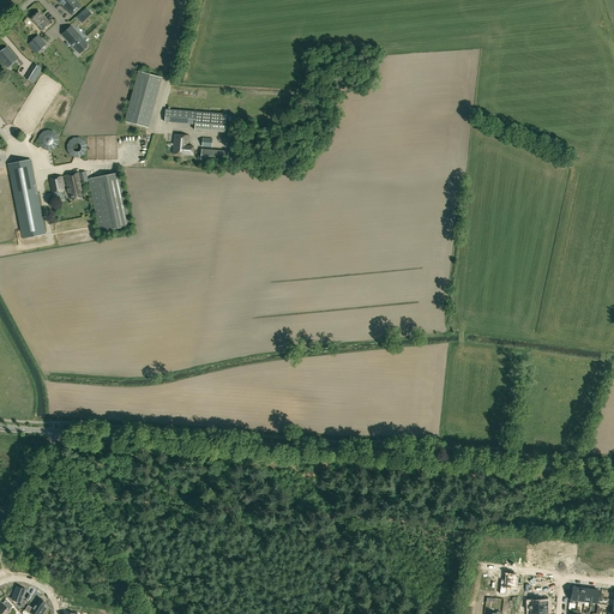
[(55,0),(59,4),(61,1),(64,5),(62,6),(66,11),(67,10),(72,14),(79,8),(74,4),(76,2),(73,0),(55,0)]
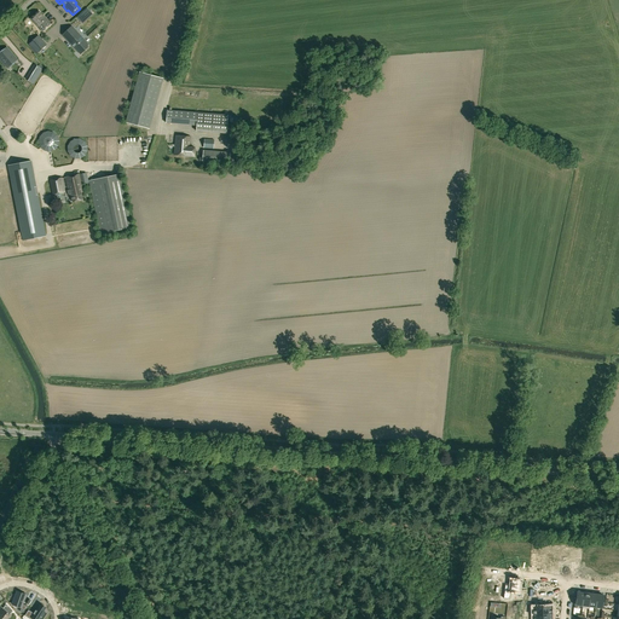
[(42,32),(51,24),(40,11),(32,18),(42,32)]
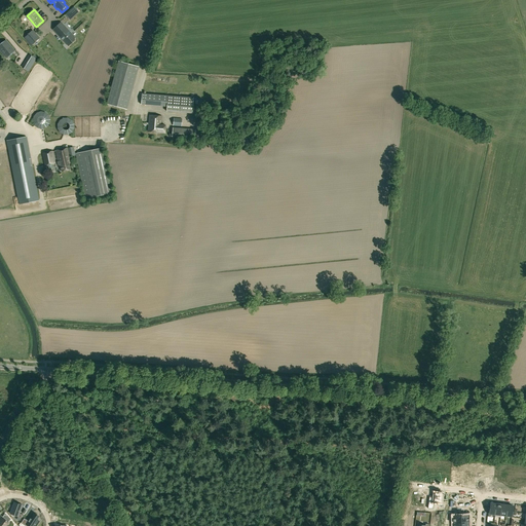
[(53,30),(69,46),(76,39),(63,25),(60,29),(58,26),(53,30)]
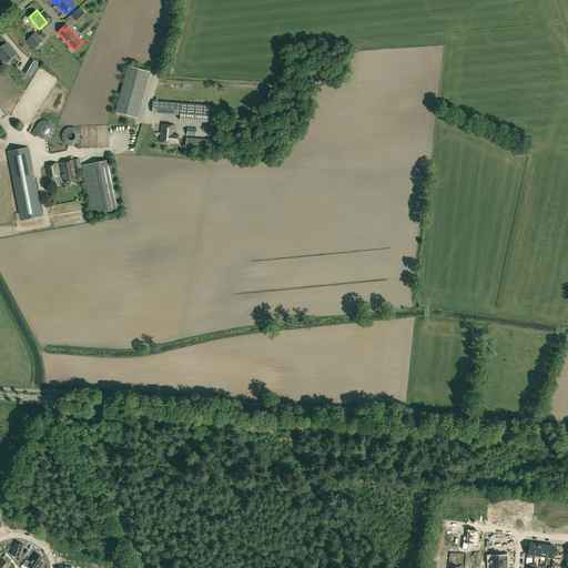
[(28,40),(34,48),(40,41),(33,34),(28,40)]
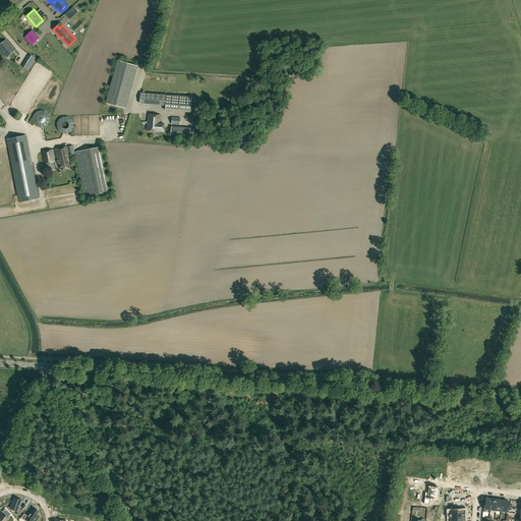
[(6,41),(0,45),(0,49),(6,57),(14,51),(6,41)]
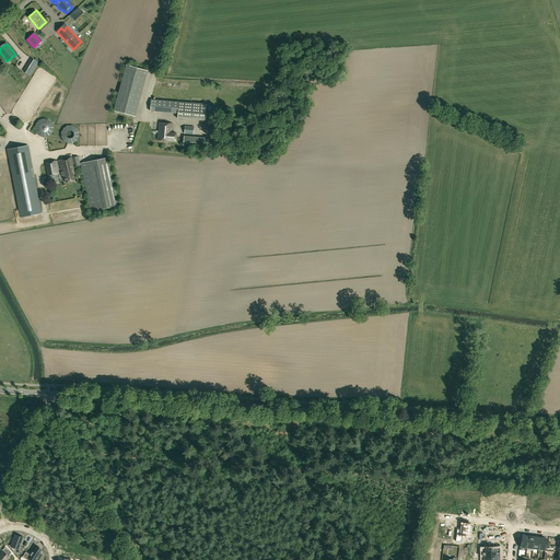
[(30,76),(34,69),(27,65),(23,71),(30,76)]
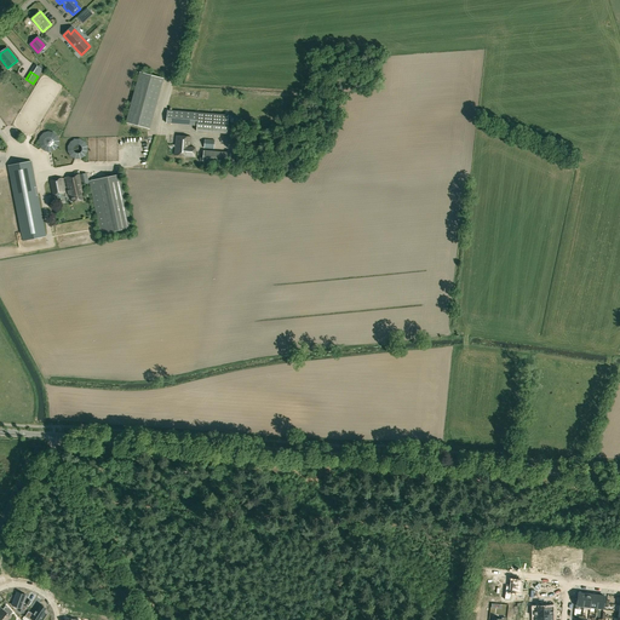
[(149,130),(164,79),(141,72),(126,122),(149,130)]
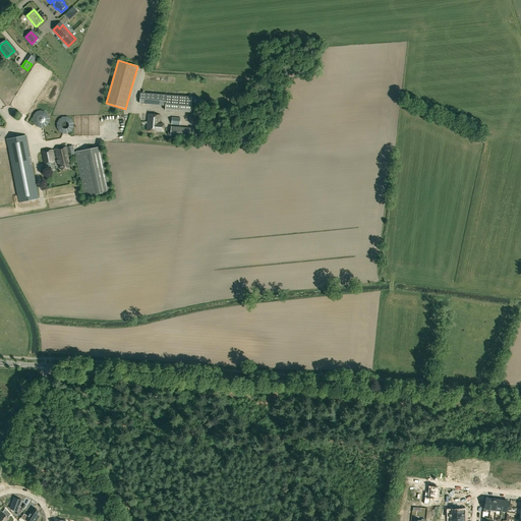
[(141,93),(140,103),(166,106),(165,111),(190,113),(192,98),(141,93)]
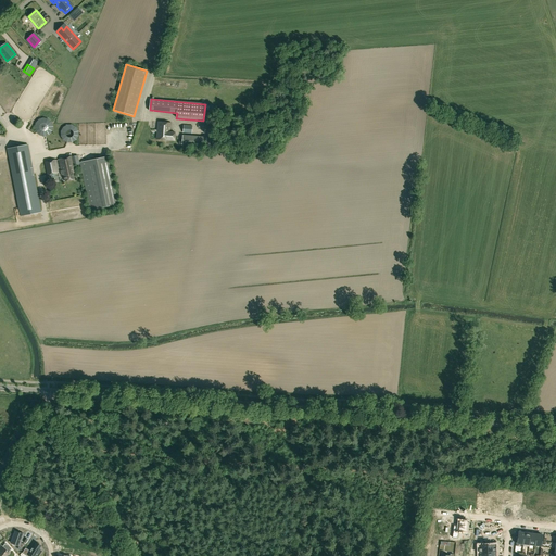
[(174,141),(175,133),(171,133),(172,123),(159,122),(156,139),(174,141)]
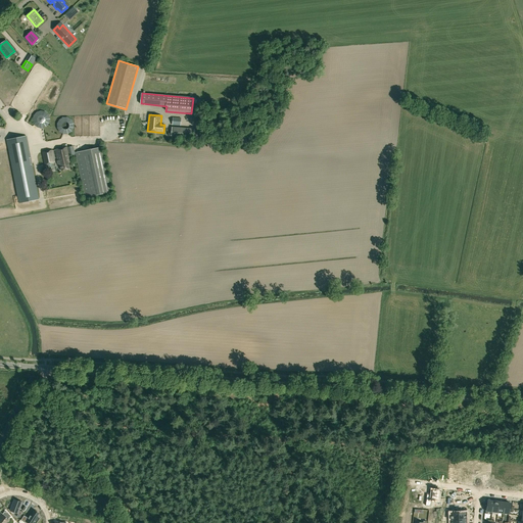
[(181,126),(182,117),(173,117),(173,124),(171,123),(170,125),(181,126)]
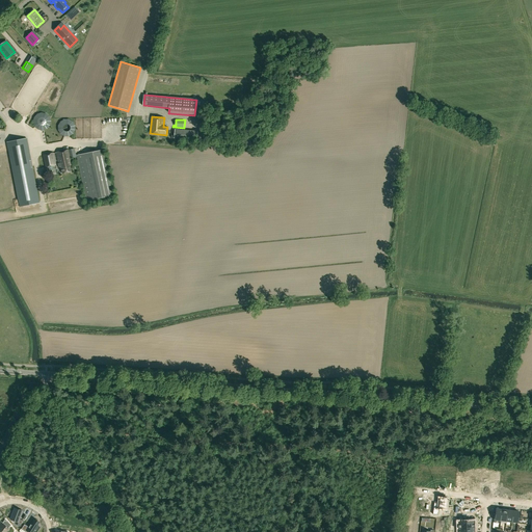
[(103,138),(103,126),(77,127),(78,139),(103,138)]
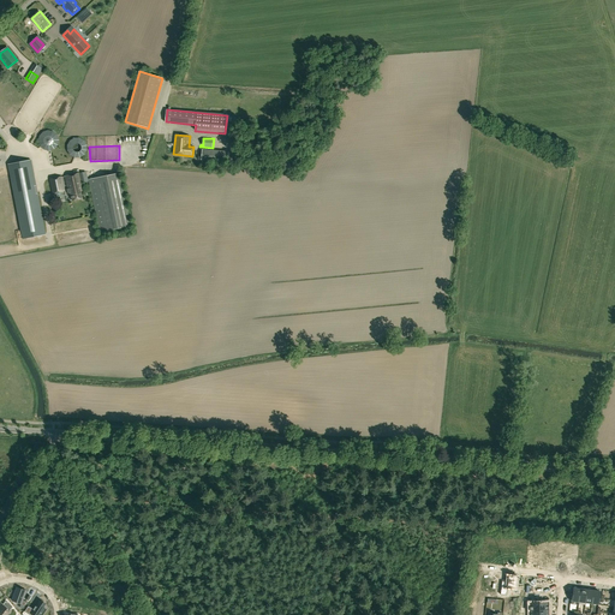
[(89,153),(39,161),(41,171),(78,166),(78,163),(84,162),(83,157),(89,156),(89,153)]
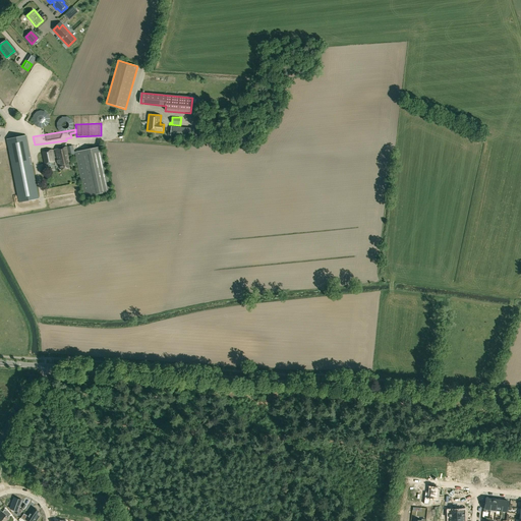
[(26,135),(7,139),(19,201),(39,198),(26,135)]
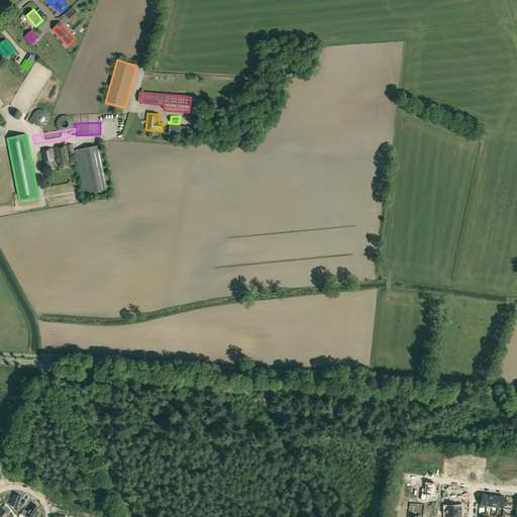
[(71,161),(69,153),(73,152),(72,144),(67,145),(55,148),(58,159),(57,159),(58,163),(60,163),(62,169),(69,167),(68,161),(71,161)]
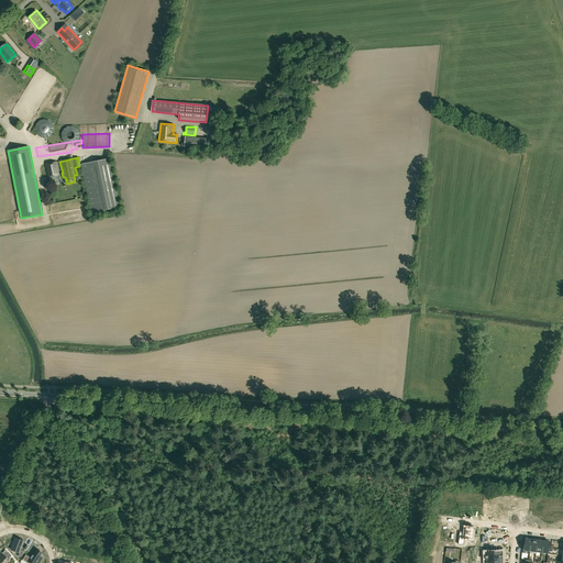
[(81,165),(90,213),(119,208),(110,159),(81,165)]
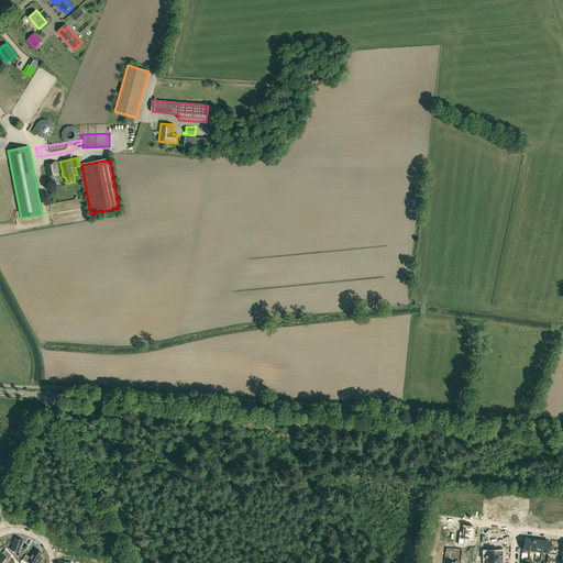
[(56,163),(45,165),(48,177),(59,175),(56,163)]
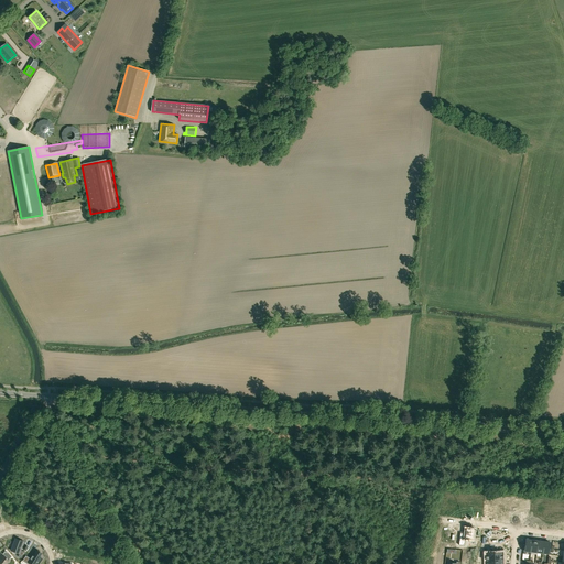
[(442,525),(442,530),(449,531),(449,537),(454,538),(455,530),(451,529),(451,527),(442,525)]
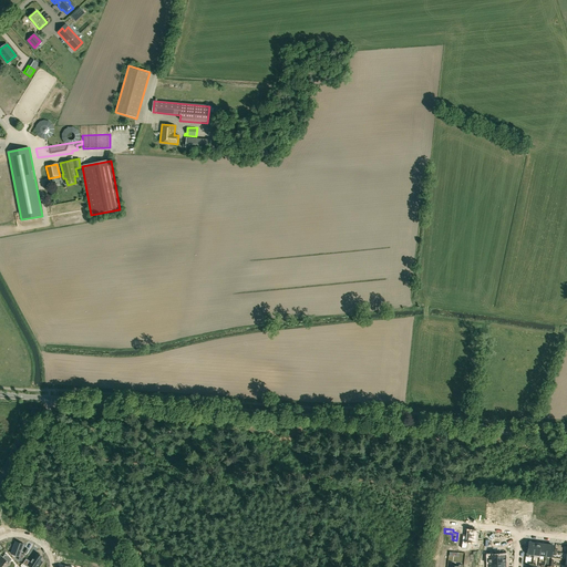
[(463,536),(461,548),(466,548),(467,544),(474,545),(476,532),(468,531),(467,535),(467,536),(463,536)]
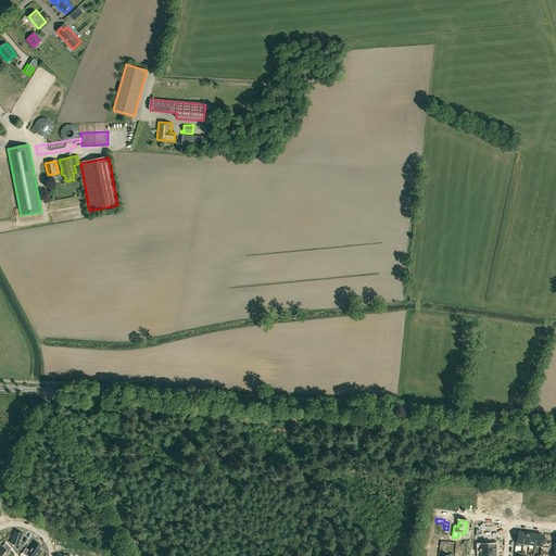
[(15,531),(11,543),(20,545),(17,548),(22,551),(24,544),(21,543),(24,534),(15,531)]
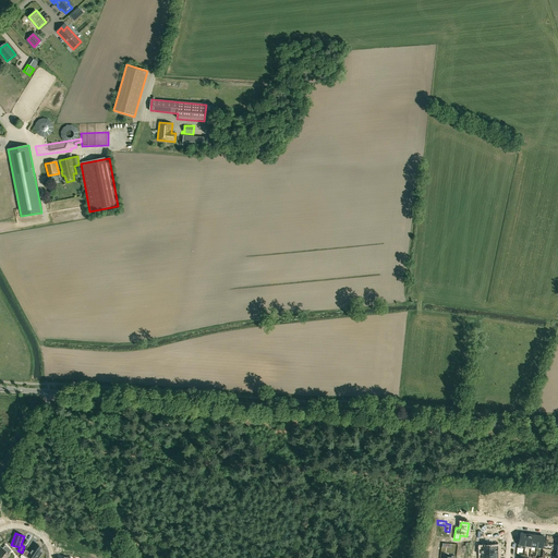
[(518,541),(517,545),(525,546),(526,535),(520,534),(520,541),(518,541)]
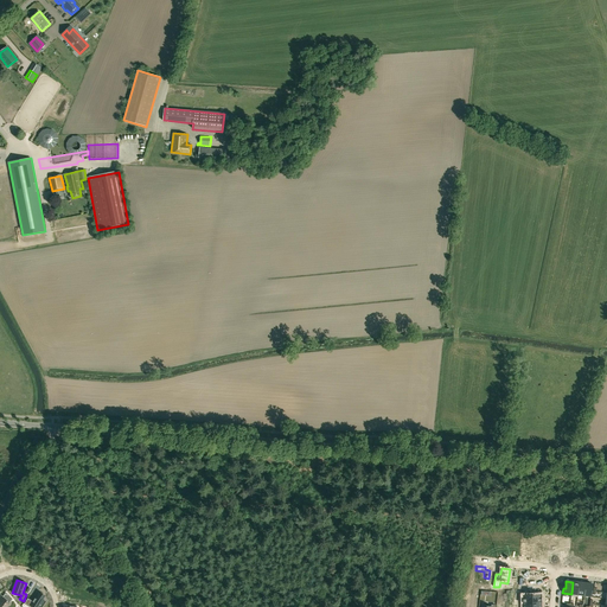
[(31,601),(29,606),(39,606),(43,601),(42,601),(45,596),(39,592),(33,601),(31,601)]
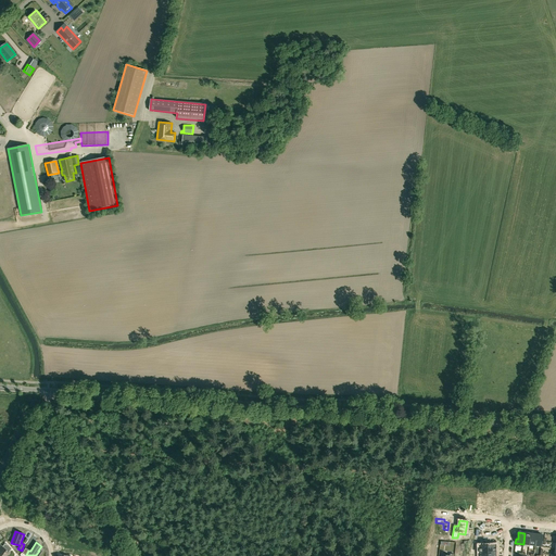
[(0,544),(0,555),(7,551),(9,552),(11,548),(5,543),(2,546),(0,544)]
